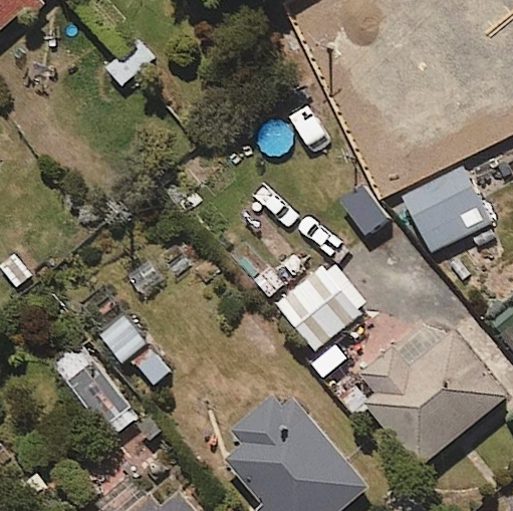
[(0,29),(34,0),(0,0),(0,29)]
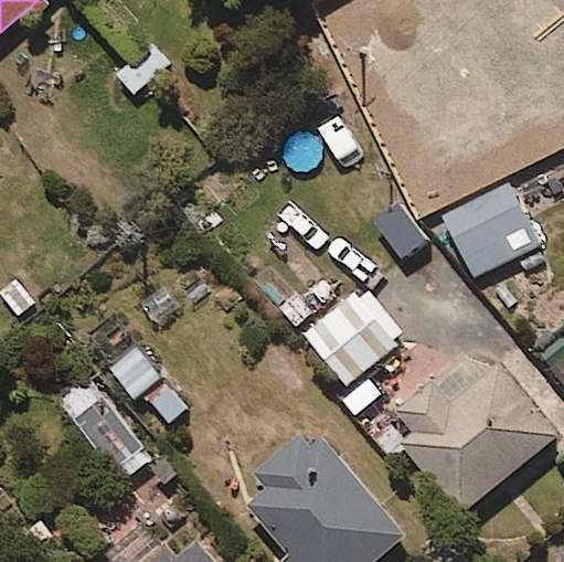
[(171,65),(155,44),(116,73),(132,94),(171,65)]
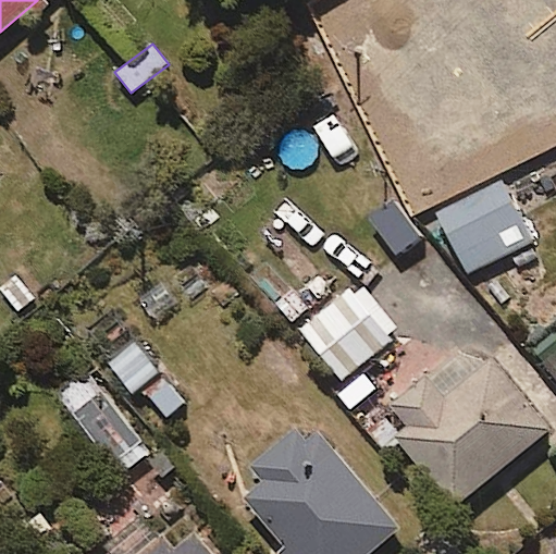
[(480,91),(452,50),(427,68),(455,109),(480,91)]
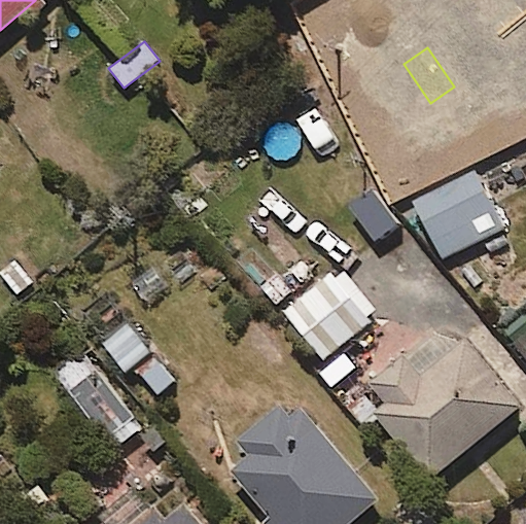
[(501,229),(472,171),(412,202),(441,258),(501,229)]
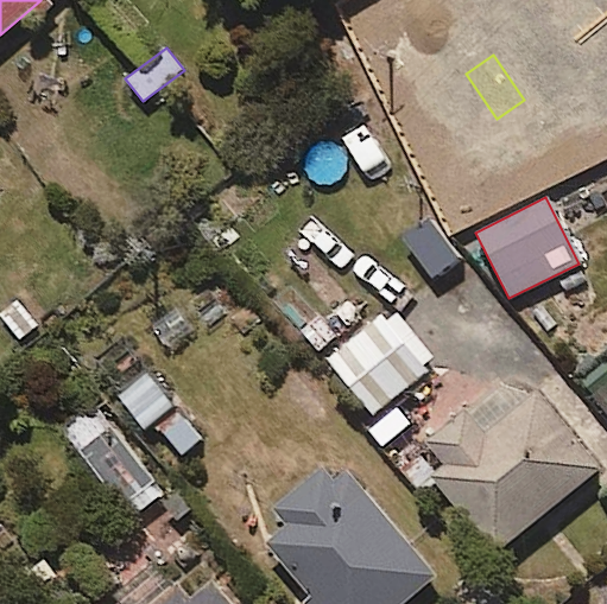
[(427,370),(383,315),(328,358),(373,414),(427,370)]
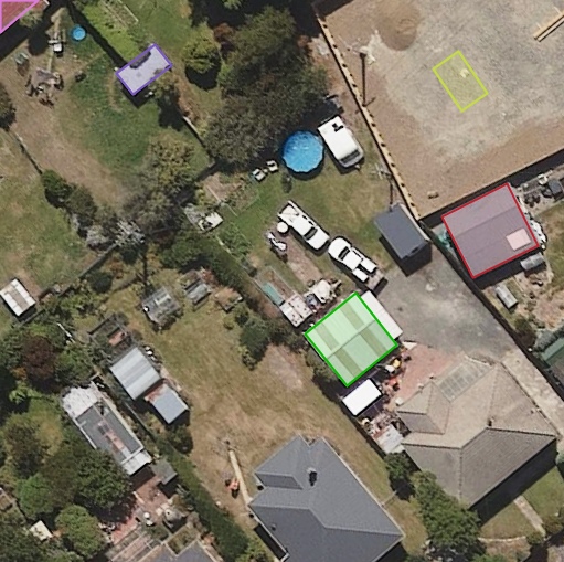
[(163,374),(136,345),(107,372),(135,402),(163,374)]
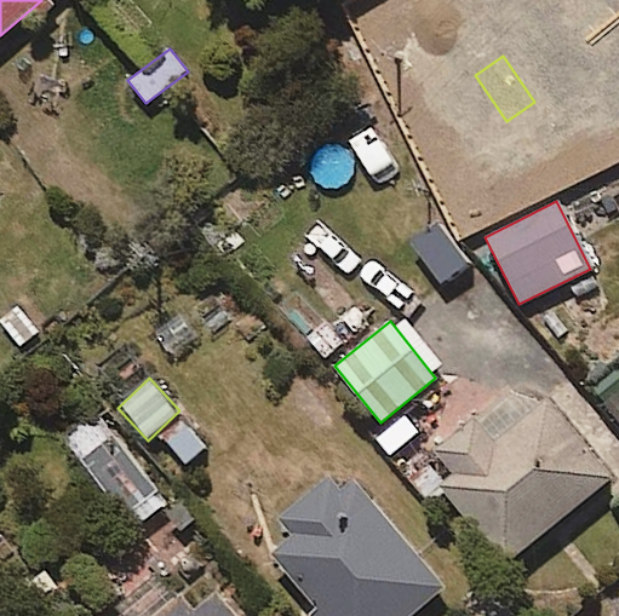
[(460,472),(442,488),(508,564),(614,473),(552,401),(537,414),(516,391),(443,453),(460,472)]
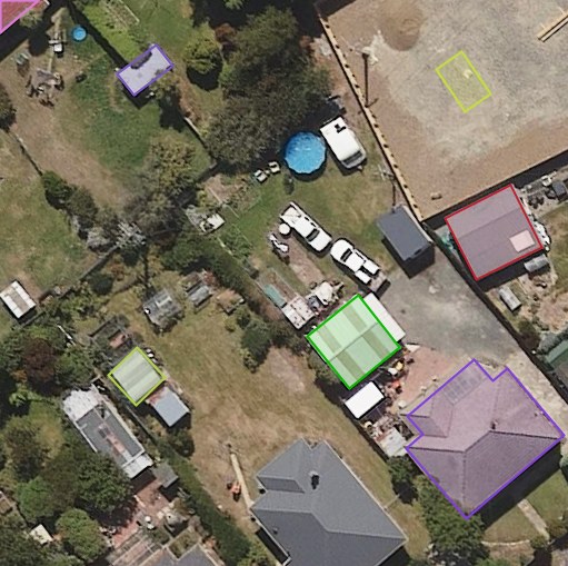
[(153,463),(90,377),(59,399),(122,485),(153,463)]
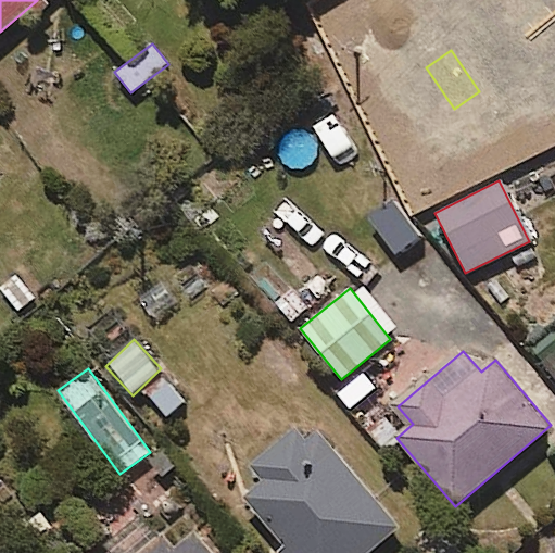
[(367,552),(399,527),(305,417),(250,464),(265,481),(247,499),(291,552),(367,552)]
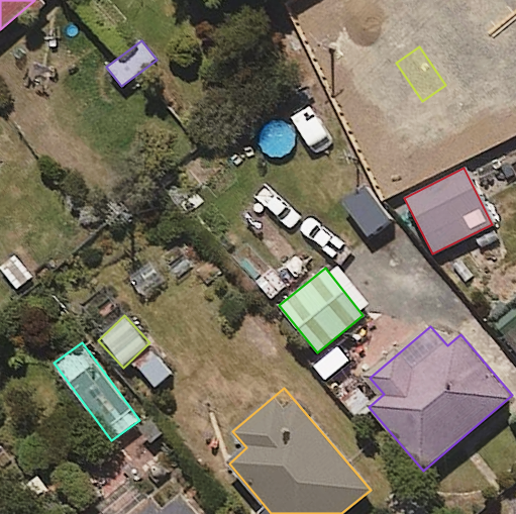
[(199,513),(172,481),(129,513),(199,513)]
